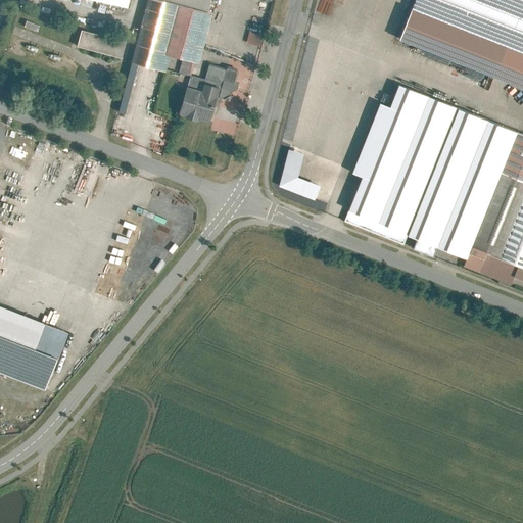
[(207,11),(165,0),(147,0),(132,61),(165,70),(171,54),(183,57),(194,60),(207,11)]
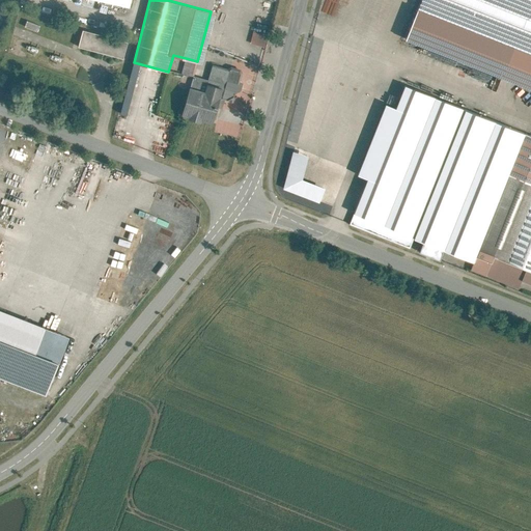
[(168,0),(211,11),(214,0),(168,0)]
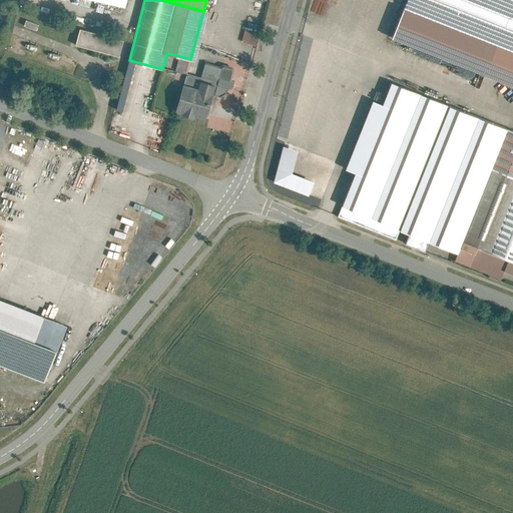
[(512,0),(406,0),(391,38),(512,86),(512,0)]
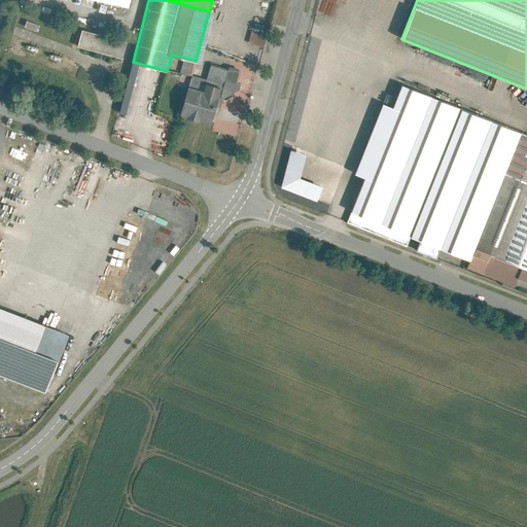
[(77,29),(72,46),(118,58),(124,41),(77,29)]
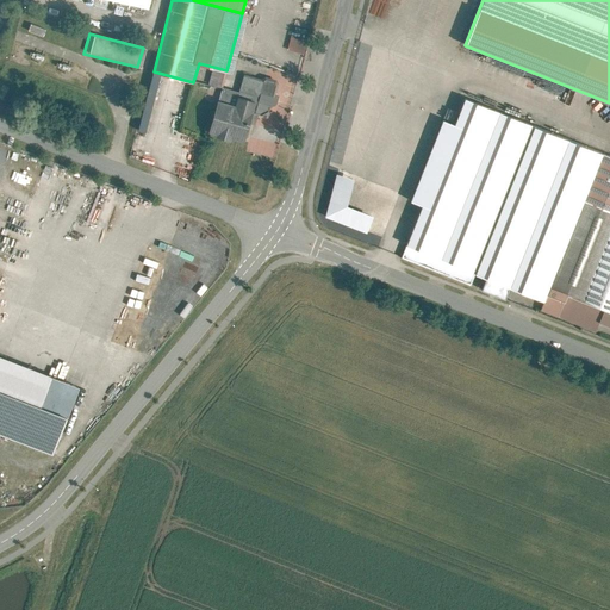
[(285,49),(303,54),(306,39),(288,35),(285,49)]
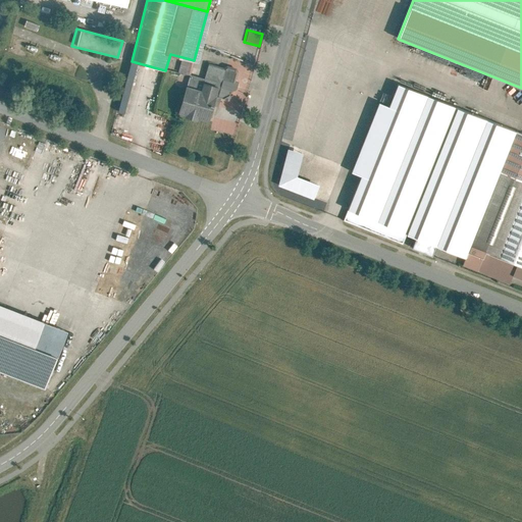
[(190,75),(194,60),(183,57),(178,72),(190,75)]
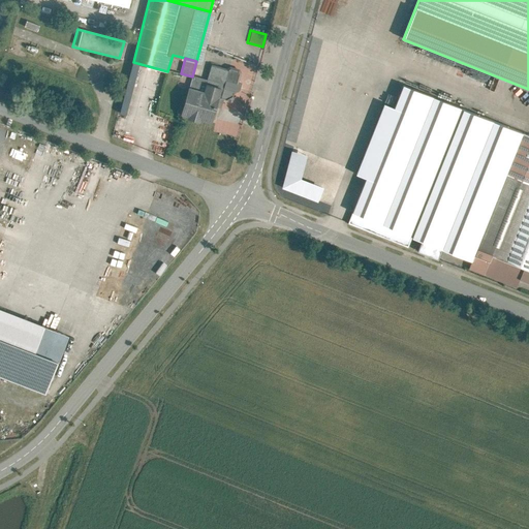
[(241,75),(241,71),(234,68),(231,68),(229,71),(212,66),(208,80),(193,75),(182,114),(212,123),(217,107),(219,107),(222,98),(221,97),(223,91),(235,94),(236,91),(239,92),(241,85),(239,84),(241,75)]
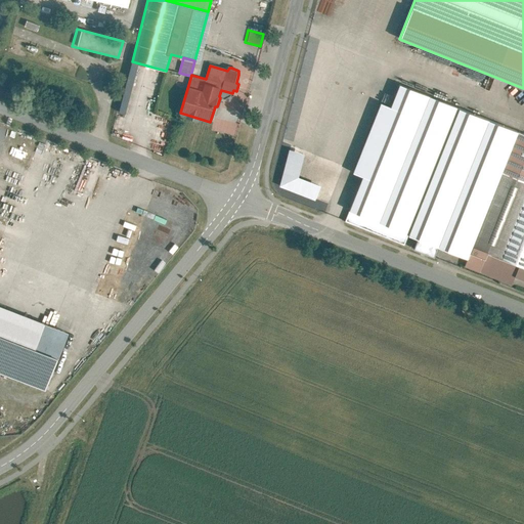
[(349,212),(407,235),(459,107),(400,84),(391,105),(363,175),(349,212)]
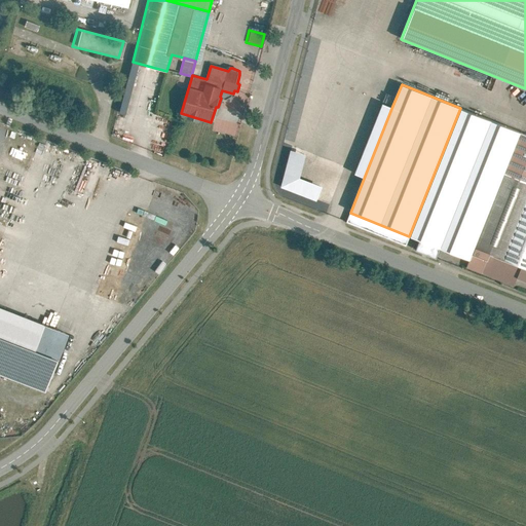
[(354,173),(365,176),(392,106),(382,103),(354,173)]
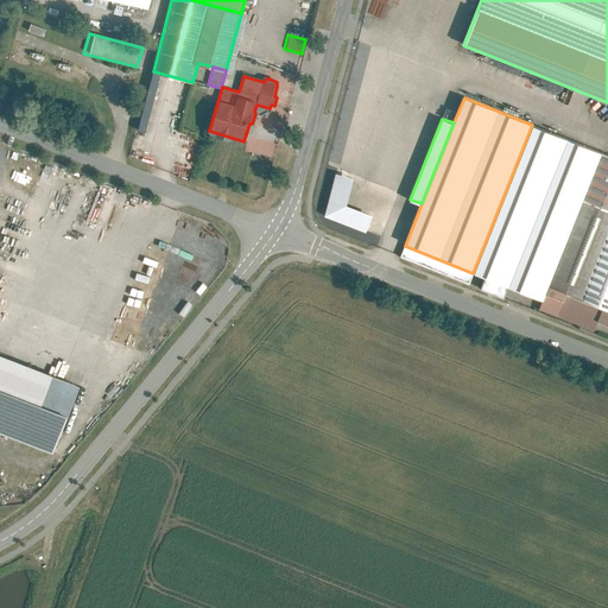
[(548,286),(601,152),(532,125),(473,273),(483,277),(507,286),(542,301),(548,286)]
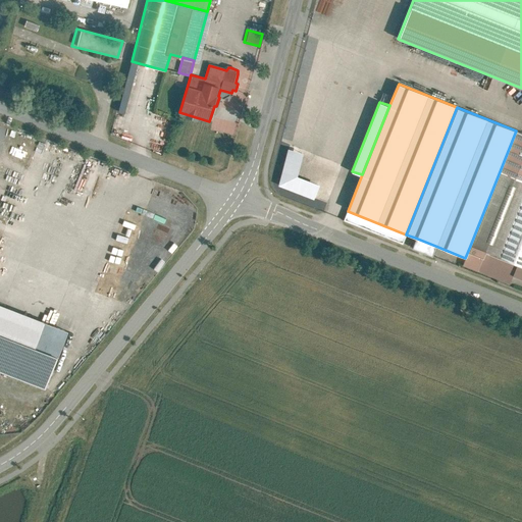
[(521,133),(516,131),(470,246),(521,266),(521,133)]
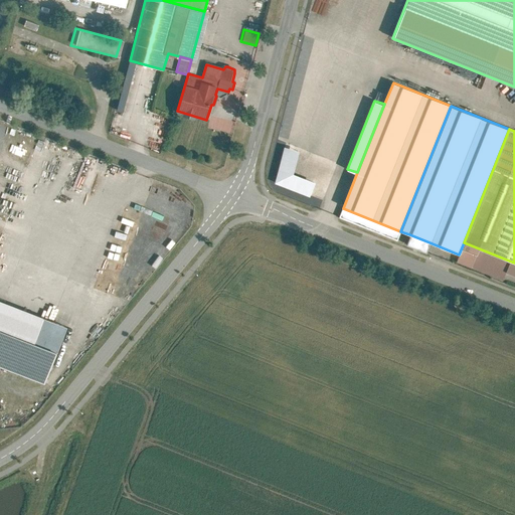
[(297,150),(286,148),(277,182),(309,194),(314,183),(291,174),(297,150)]
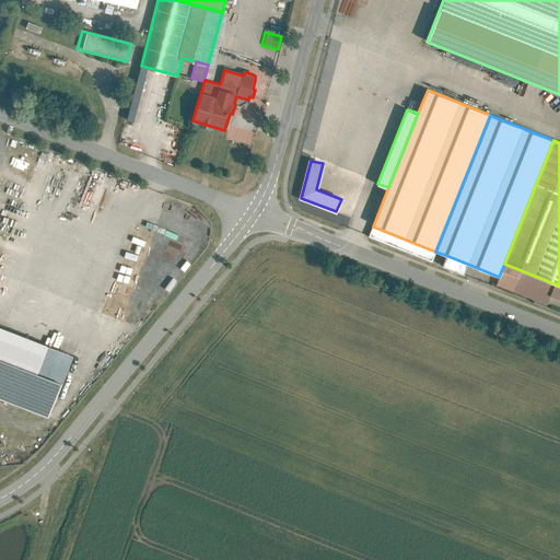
[(435,252),(373,226),(369,236),(431,261),(435,252)]
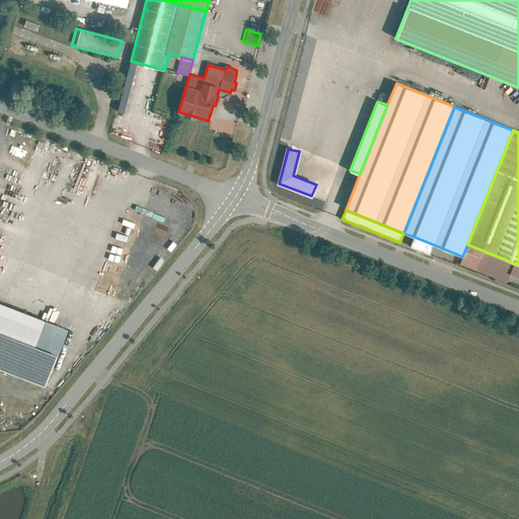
[(433,244),(413,236),(409,246),(429,254),(433,244)]
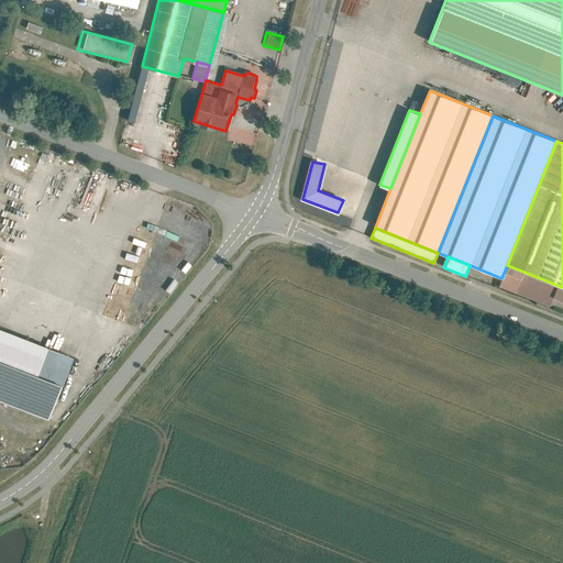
[(562,287),(507,265),(501,278),(498,286),(550,306),(553,297),(562,300),(562,287)]
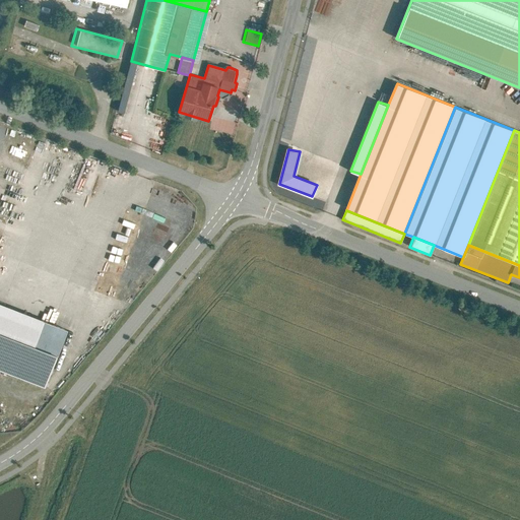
[(0,304),(0,368),(45,386),(57,354),(33,345),(43,320),(0,304)]
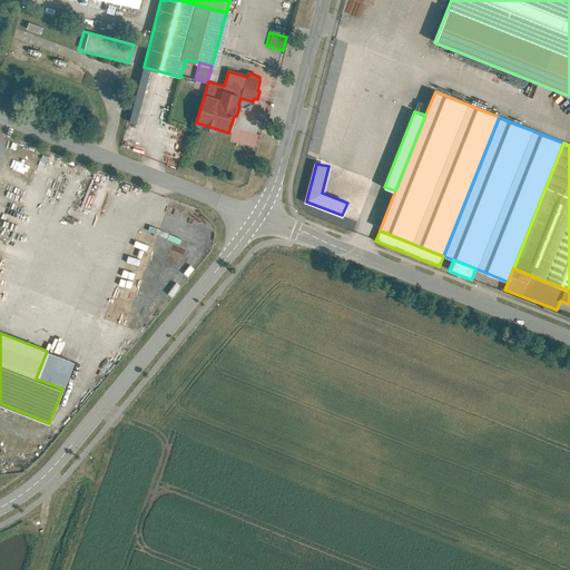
[(72,362),(47,351),(36,379),(62,389),(72,362)]
